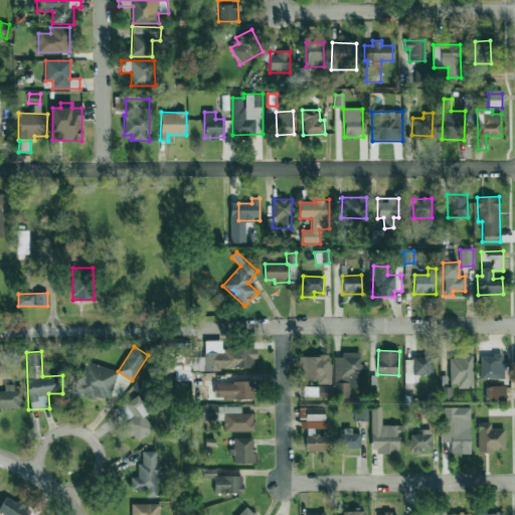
[(350,387),(362,387),(361,353),(334,354),(334,398),(350,397),(350,387)]
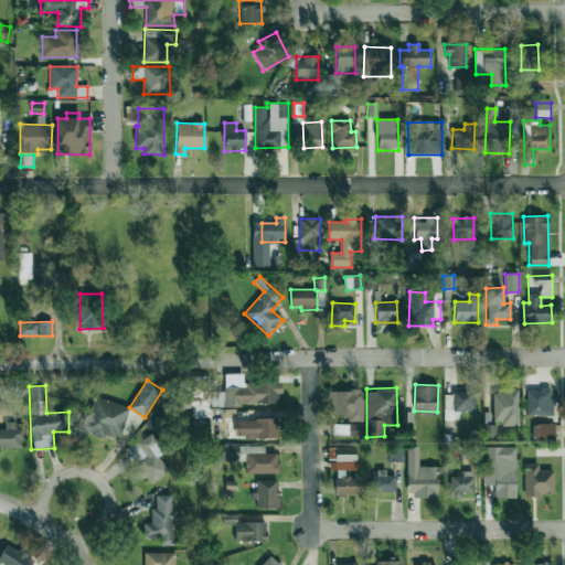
[(519,387),(493,387),(494,425),(519,425),(519,387)]
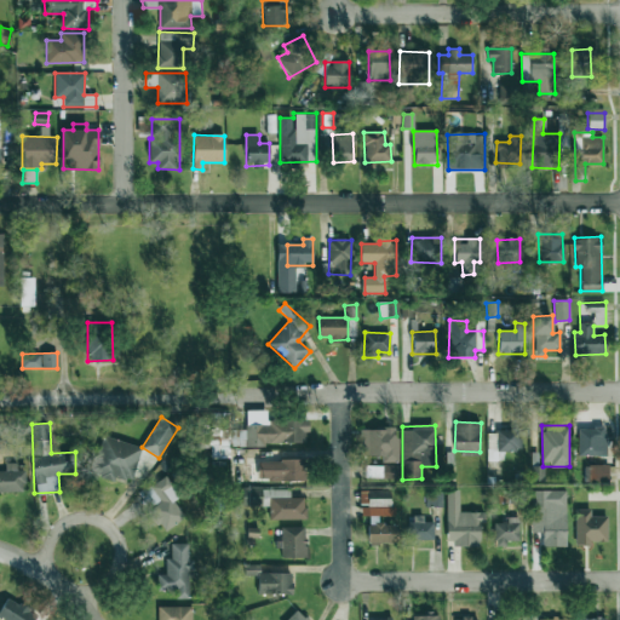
[(606,428),(579,428),(578,455),(604,455),(606,428)]
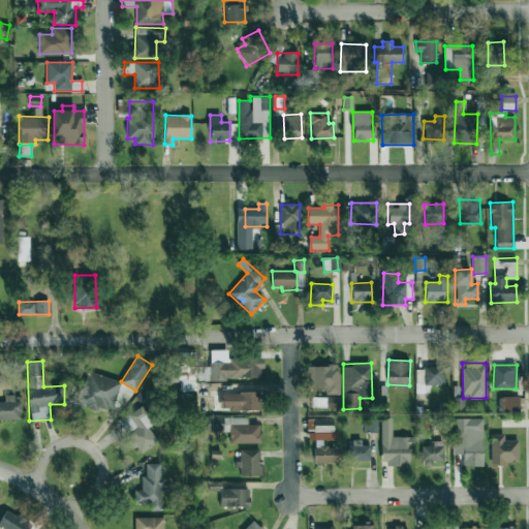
[(339,366),(310,366),(309,389),(325,389),(325,394),(339,394),(339,366)]
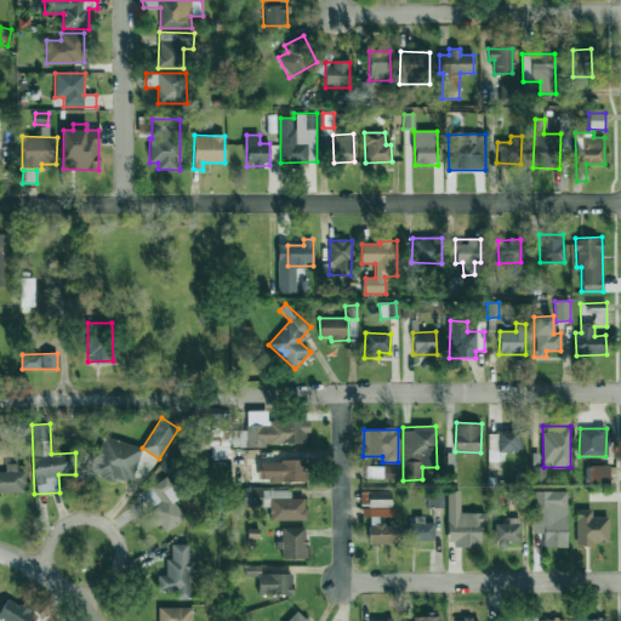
[(488,431),(489,462),(499,461),(499,451),(522,451),(520,429),(488,431)]
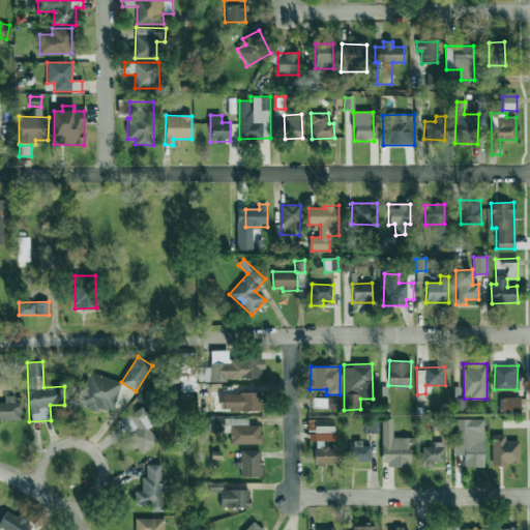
[(97,407),(112,411),(121,384),(88,372),(77,404),(96,411),(97,407)]
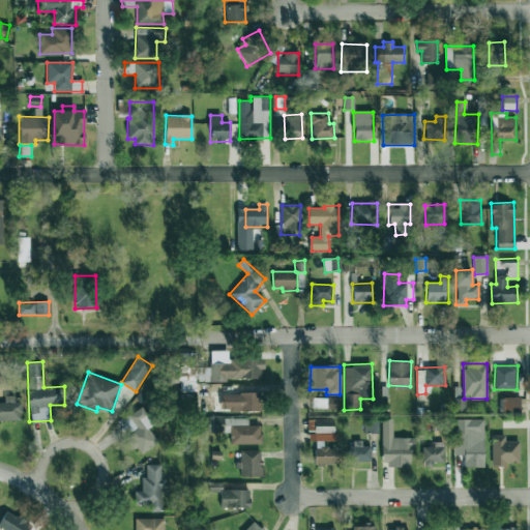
[(261,393),(221,393),(221,411),(261,411),(261,393)]
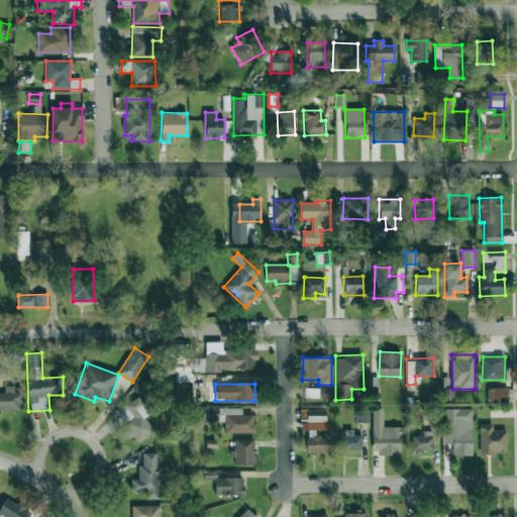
[(489,403),(507,403),(508,388),(489,387),(489,403)]
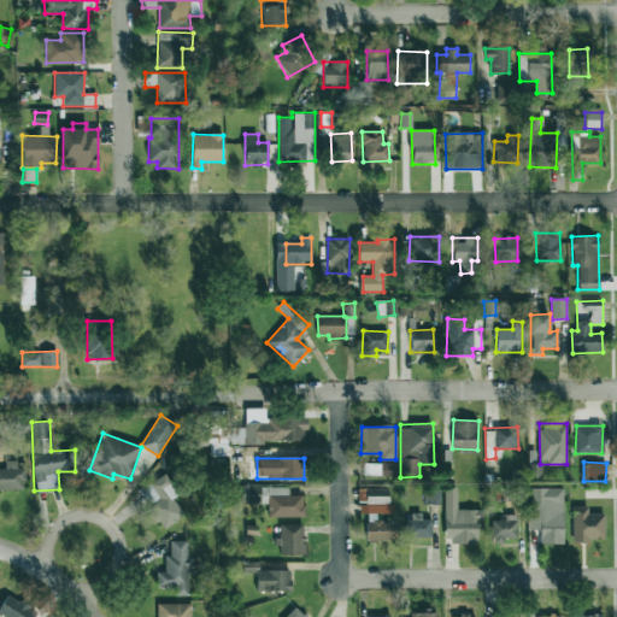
[(363,475),(397,476),(397,464),(364,463),(363,475)]
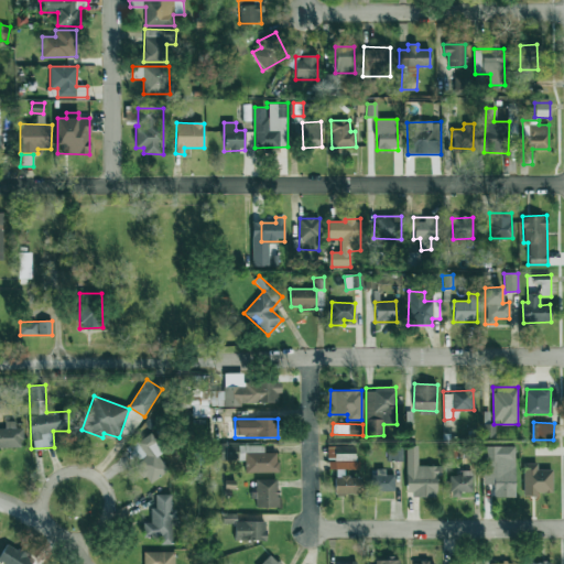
[(0,447),(23,447),(22,424),(6,424),(6,429),(0,427),(0,447)]
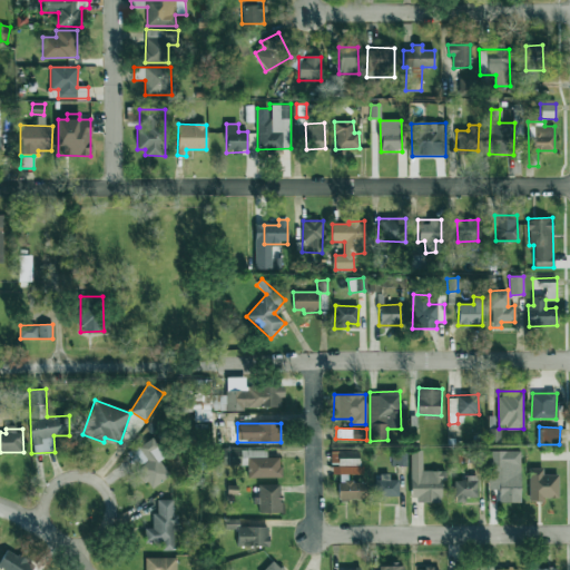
[(160,459),(166,457),(156,438),(129,451),(148,488),(169,478),(160,459)]
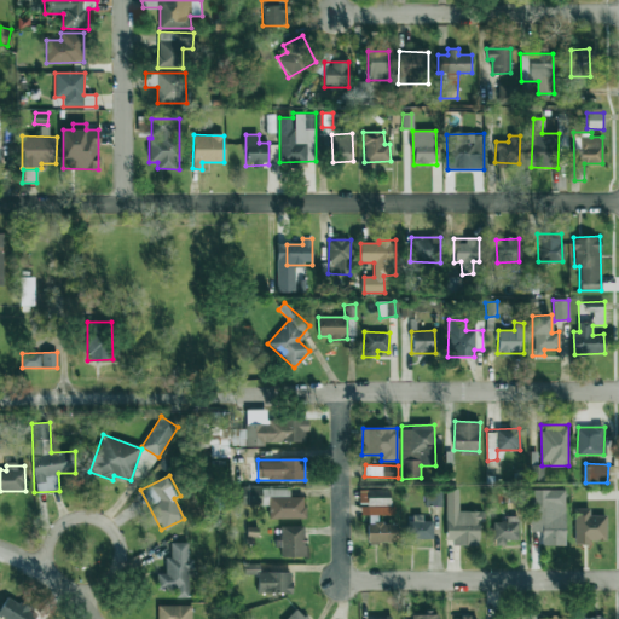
[(267,519),(305,519),(305,497),(289,497),(289,489),(246,487),(246,501),(243,501),(243,505),(267,505),(267,519)]
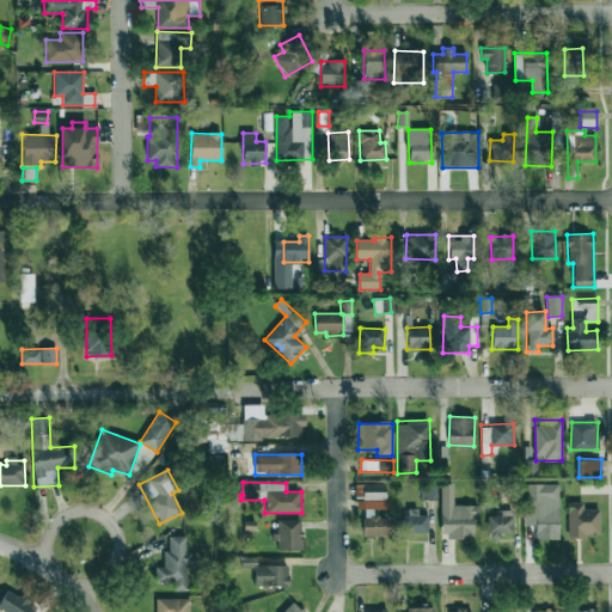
[(387,508),(387,484),(362,485),(362,500),(356,501),(357,509),(387,508)]
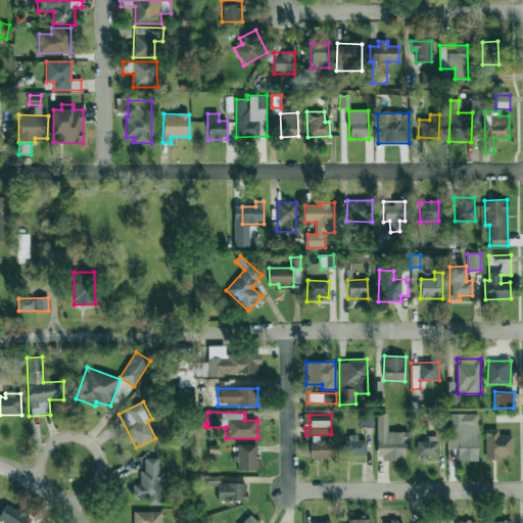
[(405,461),(405,440),(409,440),(409,432),(387,432),(387,414),(377,414),(376,460),(405,461)]
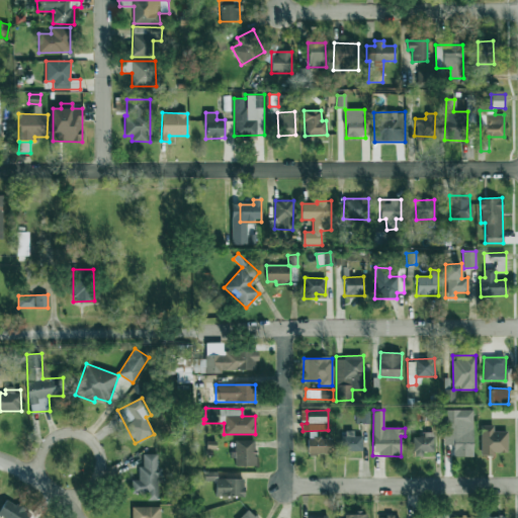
[(471,410),(443,410),(443,444),(453,444),(453,456),(472,456),(471,410)]
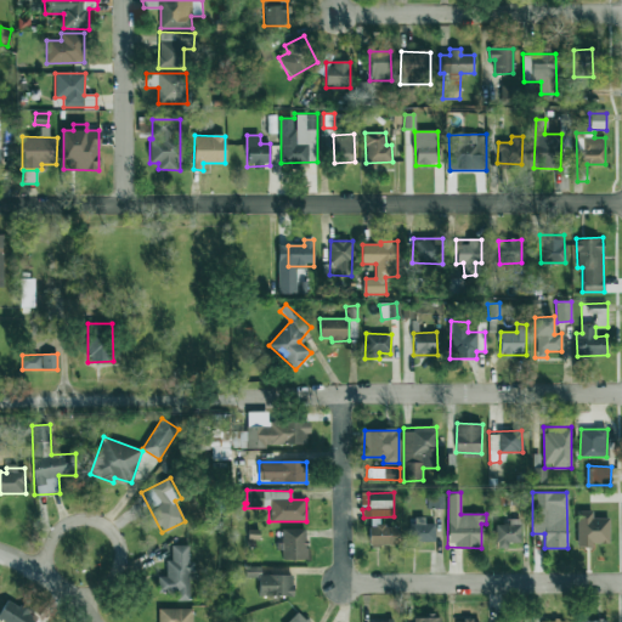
[(444,493),(428,493),(428,508),(444,508),(444,493)]
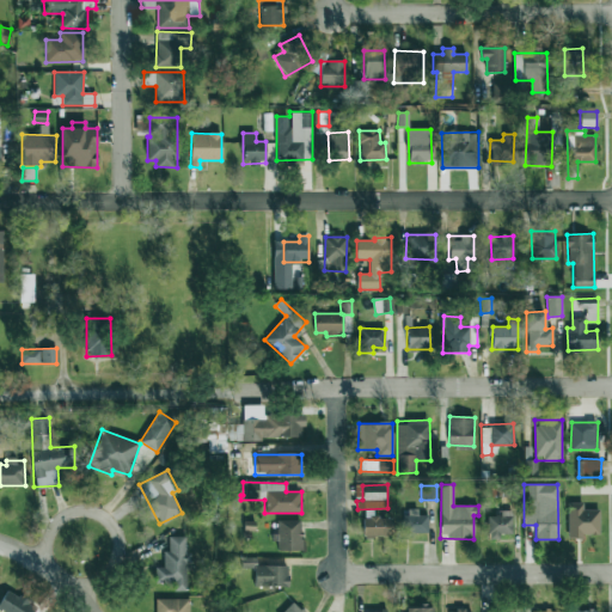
[(599,510),(582,509),(582,503),(568,503),(568,536),(599,537),(599,510)]
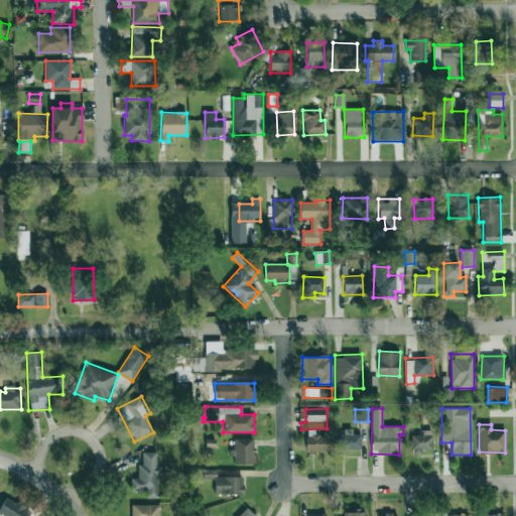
[(361,434),(353,434),(353,429),(341,429),(340,454),(351,454),(352,448),(360,449),(361,434)]
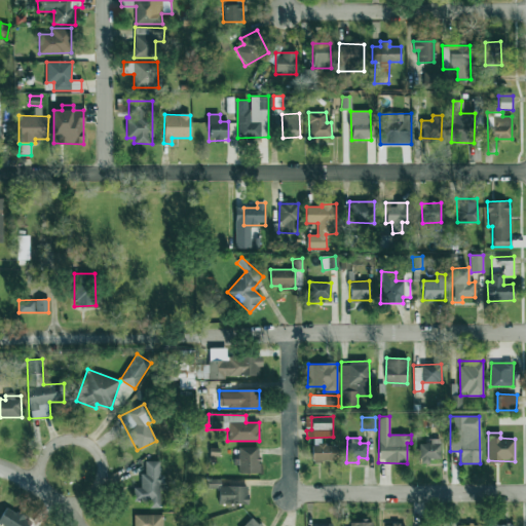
[(338,461),(337,445),(321,445),(321,439),(312,439),(312,461),(338,461)]
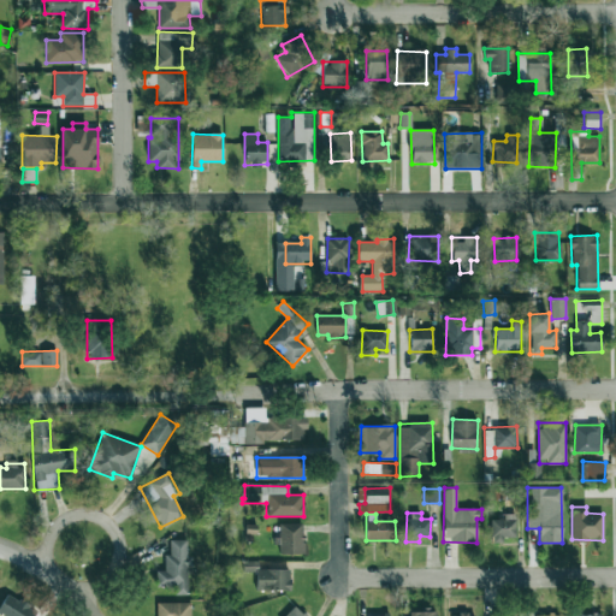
[(515,514),(503,514),(503,519),(490,520),(491,543),(504,543),(504,538),(516,537),(515,514)]
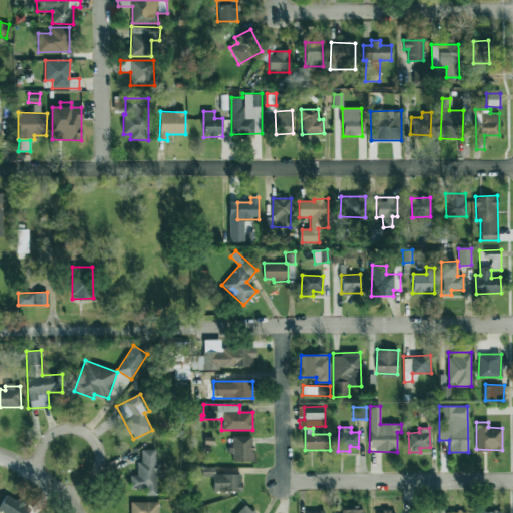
[(252,436),(232,436),(232,462),(253,461),(252,436)]
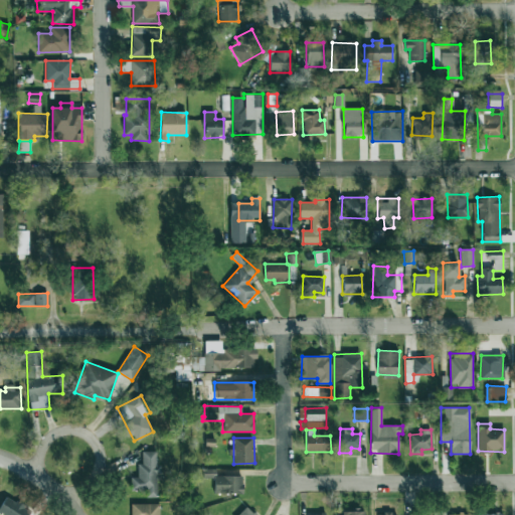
[(131,491),(146,491),(146,497),(157,497),(157,480),(162,480),(162,466),(156,466),(156,452),(143,452),(143,464),(138,464),(138,478),(131,478),(131,491)]
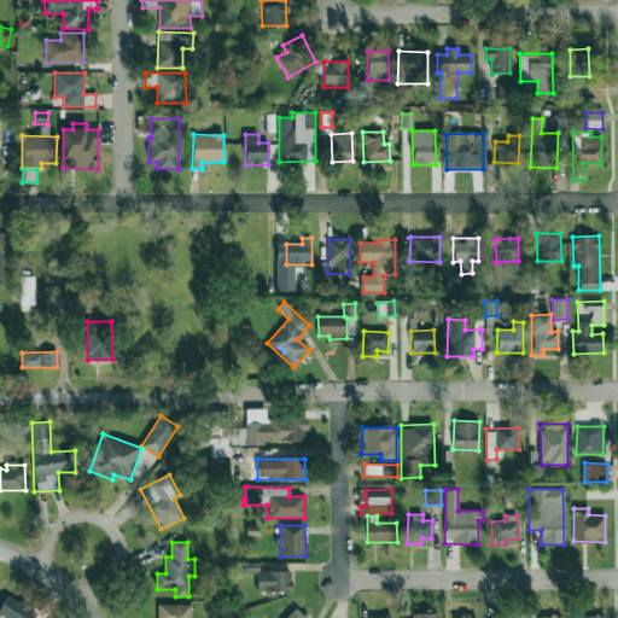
[(291,571),(257,571),(257,593),(291,592),(291,571)]
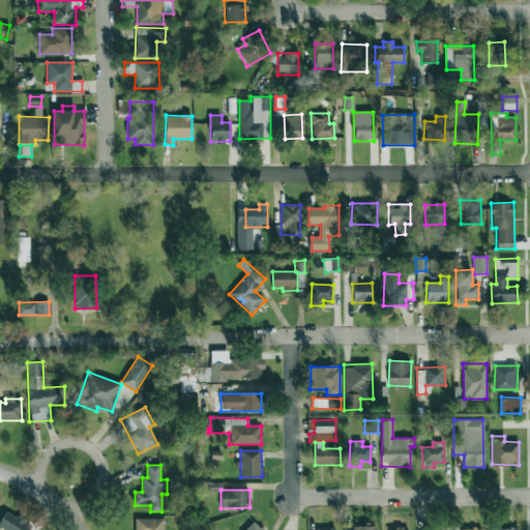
[(0,521),(0,528),(4,529),(30,529),(33,524),(5,511),(0,521)]
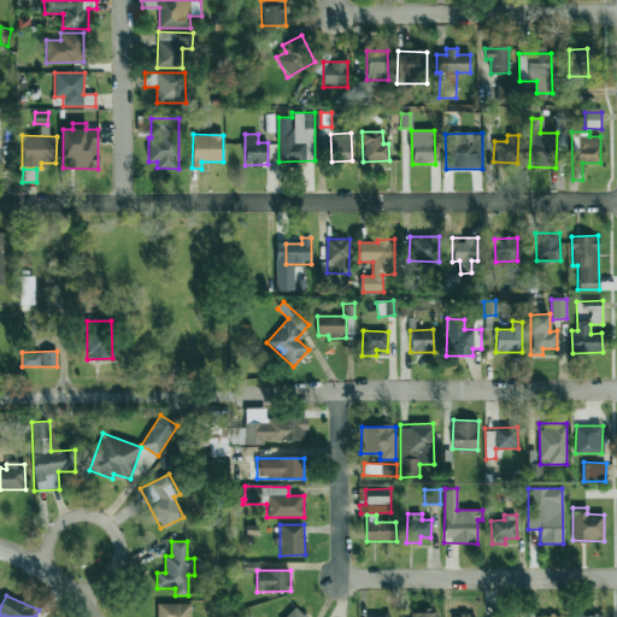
[(158,604),(157,616),(191,616),(192,604),(158,604)]
